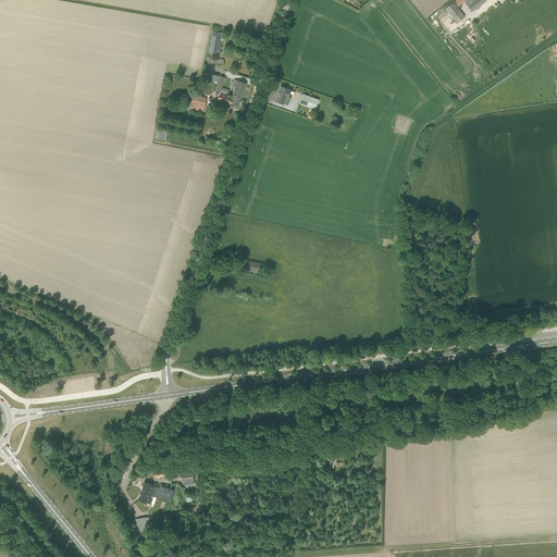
[(467,0),(465,2),(472,11),(485,0),(467,0)]
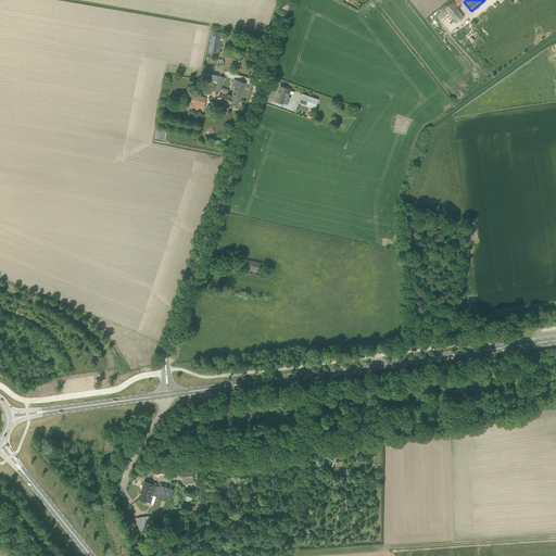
[(464,16),(452,2),(445,8),(456,23),(464,16)]
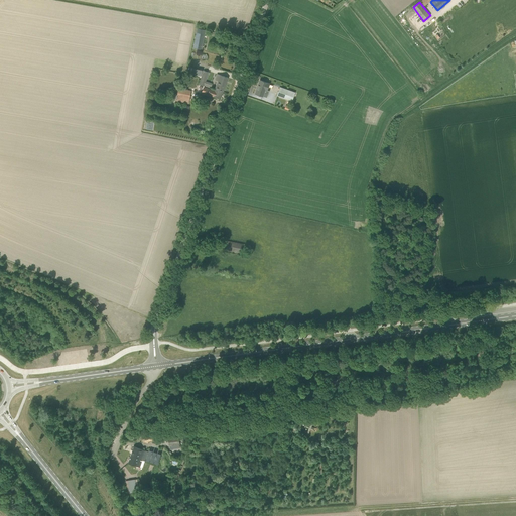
[(194,48),(202,50),(203,43),(206,31),(197,29),(194,48)]
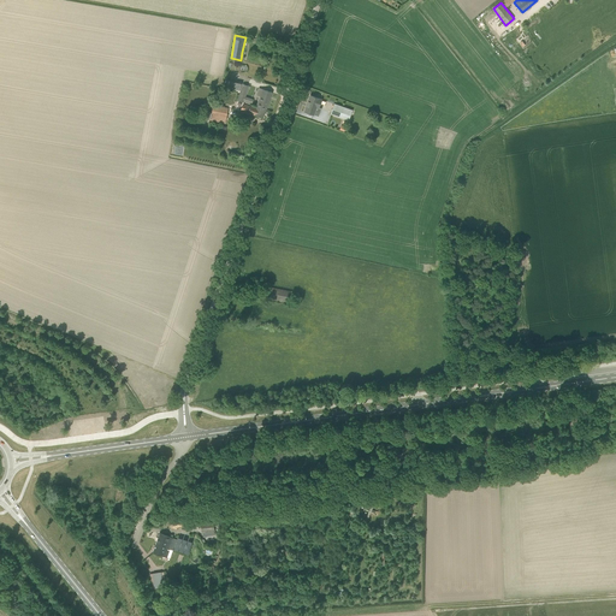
[(237,100),(243,102),(244,98),(249,86),(243,84),(237,100)]
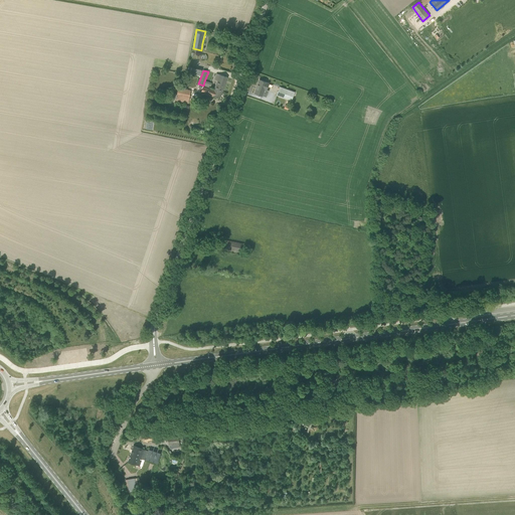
[(220,99),(227,77),(216,73),(215,79),(217,80),(214,90),(214,91),(203,88),(201,94),(208,96),(208,95),(212,96),(220,99)]
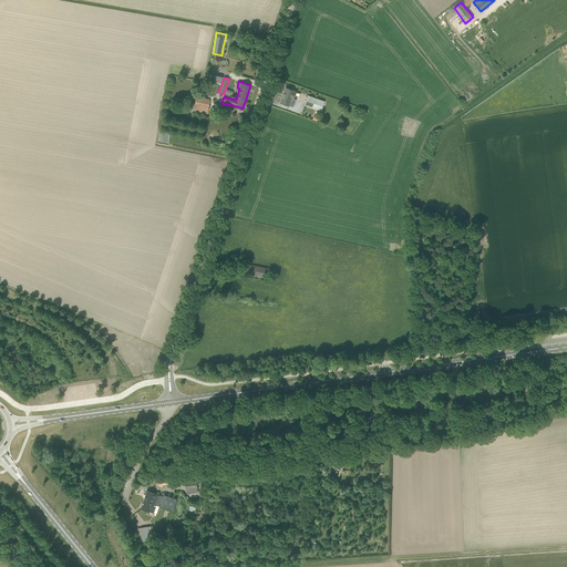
[(286,88),(280,102),(289,105),(291,98),(294,99),(296,92),(286,88)]
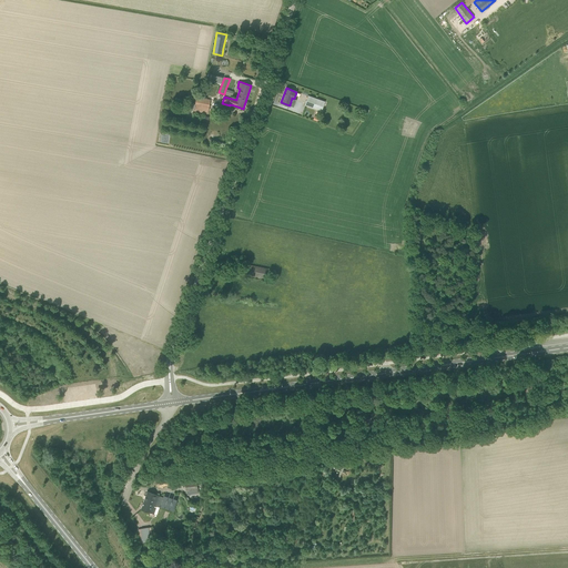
[(324,101),(308,95),(305,105),(321,111),(324,101)]
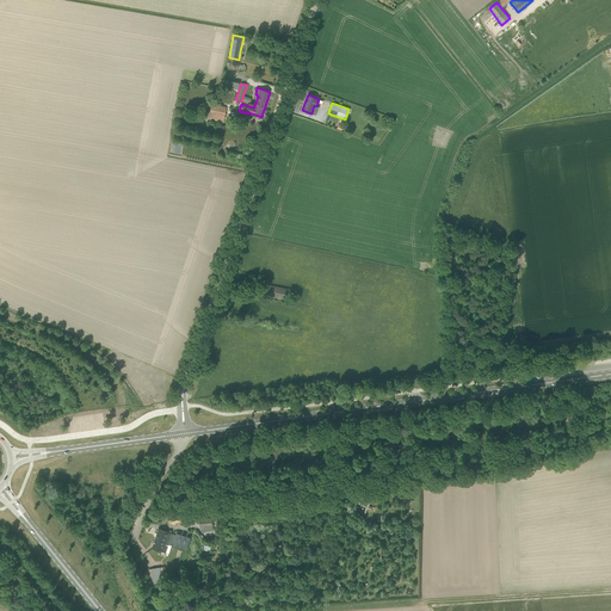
[(211,105),(210,115),(209,119),(223,123),(227,107),(211,105)]
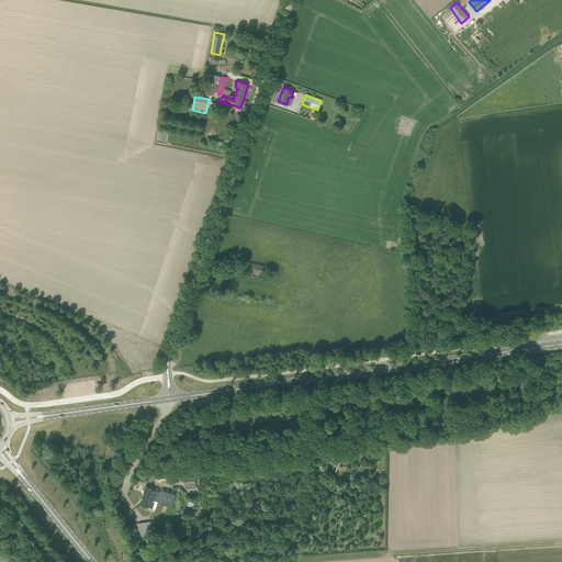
[(244,271),(260,274),(261,266),(246,262),(244,271)]
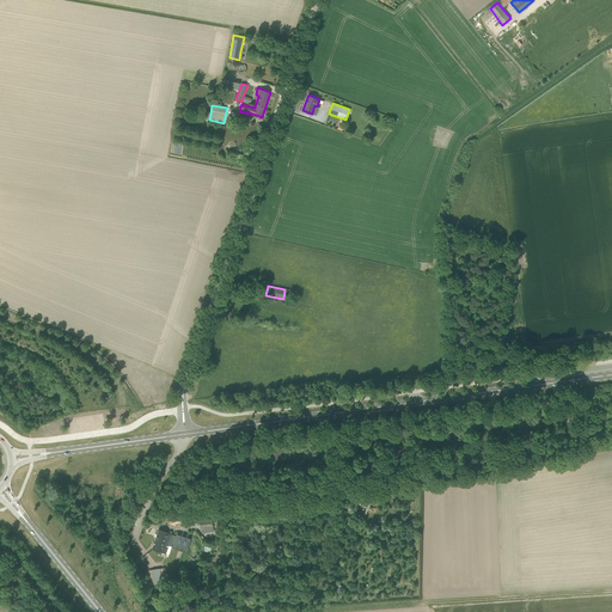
[(240,506),(222,508),(224,515),(240,513),(240,506)]
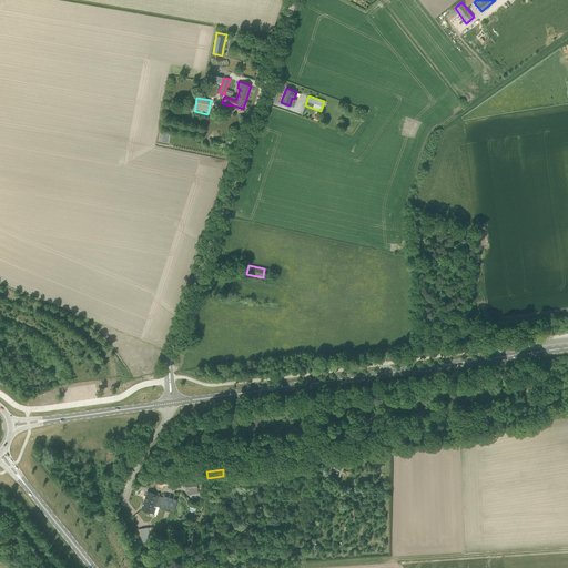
[(185,483),(186,492),(199,490),(196,480),(185,483)]
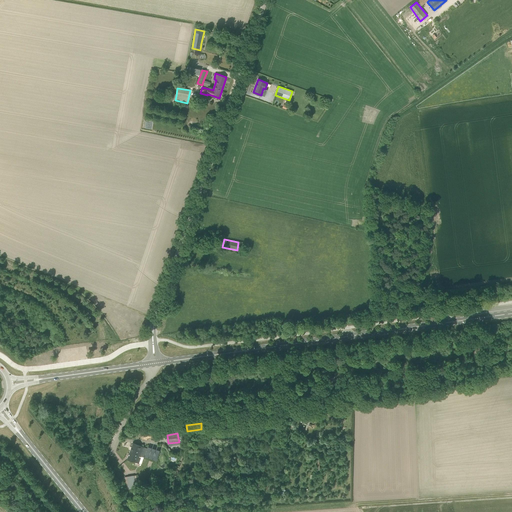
[(144,457),(146,450),(144,449),(144,447),(133,443),(127,459),(135,462),(135,461),(139,463),(141,458),(139,457),(139,456),(141,456),(144,457)]
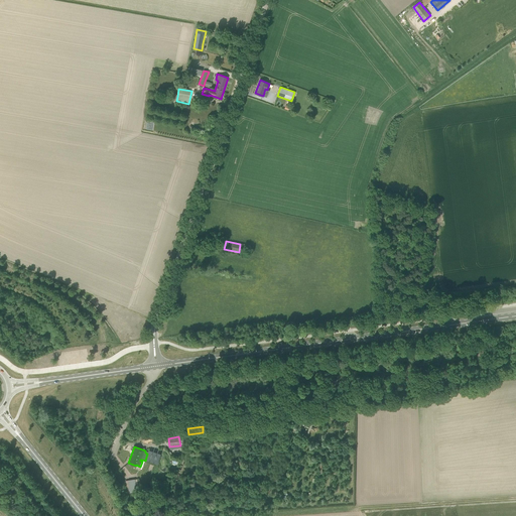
All buildings are outlined.
